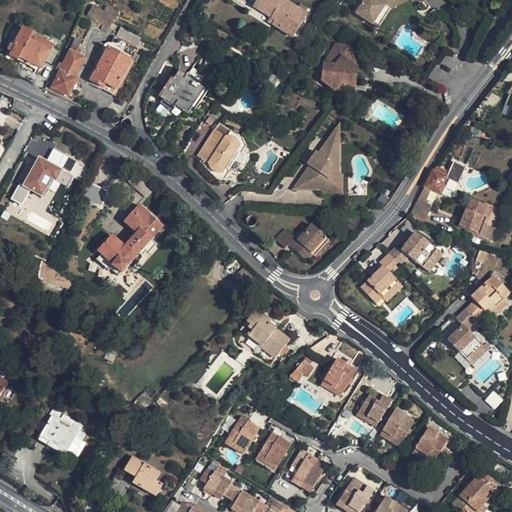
[(267,4),(260,0),(257,0),(253,7),(262,13),(267,4)]
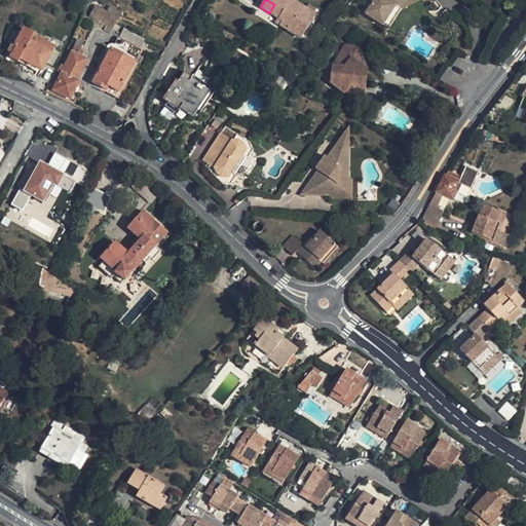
[(315,15),(291,0),(267,0),(274,4),(269,13),(278,19),(283,22),(279,26),(301,39),(315,15)]
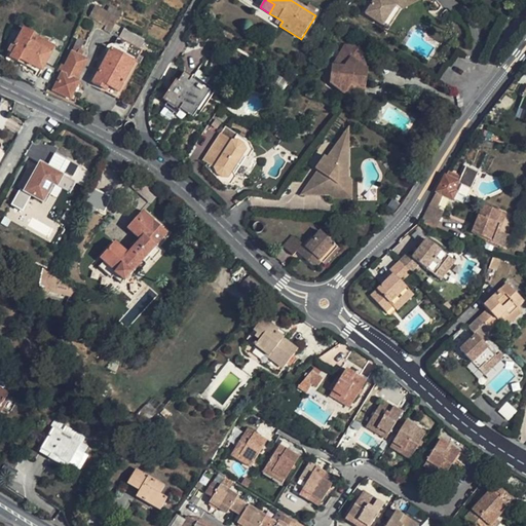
[(382,26),(396,6),(406,0),(374,0),(365,14),(382,26)]
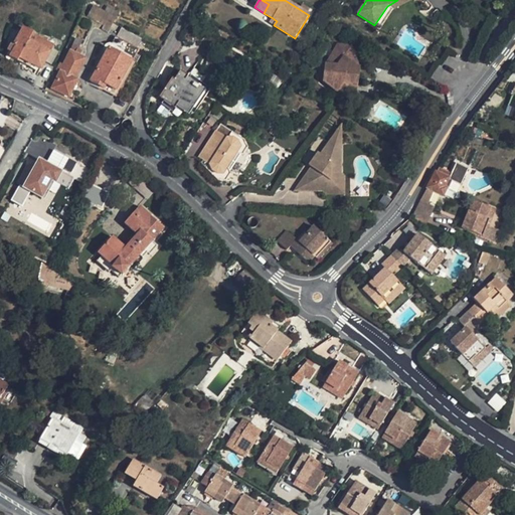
[(397,0),(387,6),(392,10),(410,0),(397,0)]
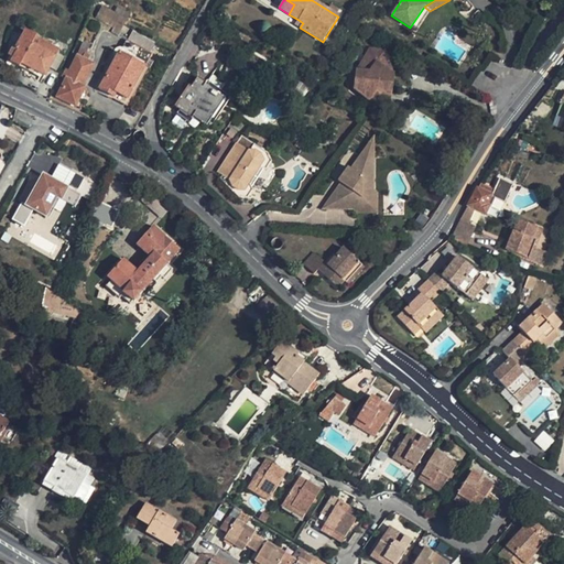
[(127,20),(101,6),(95,19),(112,29),(111,33),(117,36),(127,20)]
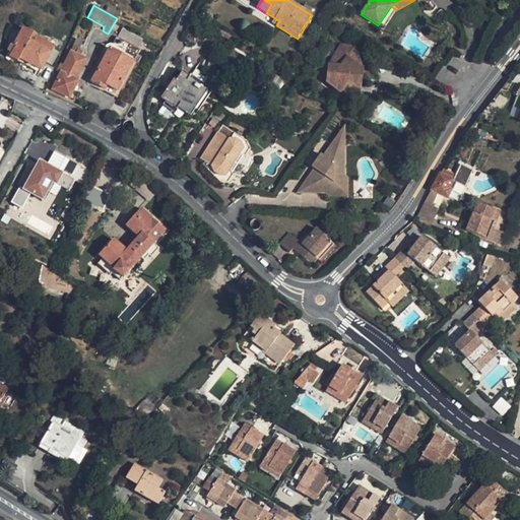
[(378,25),(384,29),(396,10),(391,6),(378,25)]
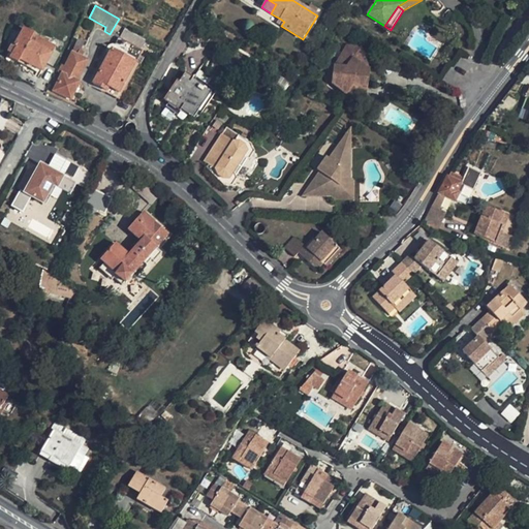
[(19,59),(41,71),(56,43),(43,38),(41,41),(31,36),(33,33),(23,28),(12,45),(10,44),(7,52),(11,54),(8,58),(17,62),(19,59)]
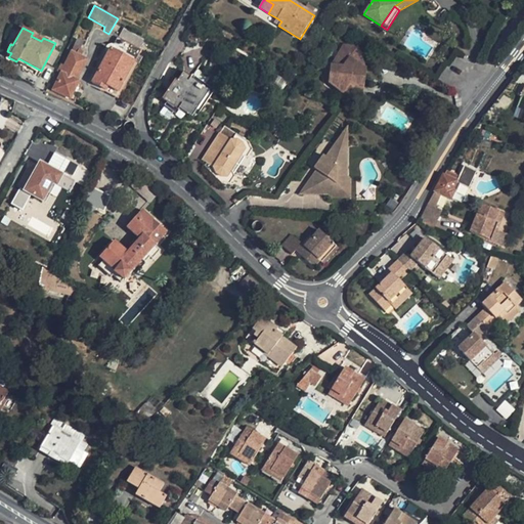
[(58,32),(56,39),(66,43),(69,35),(58,32)]
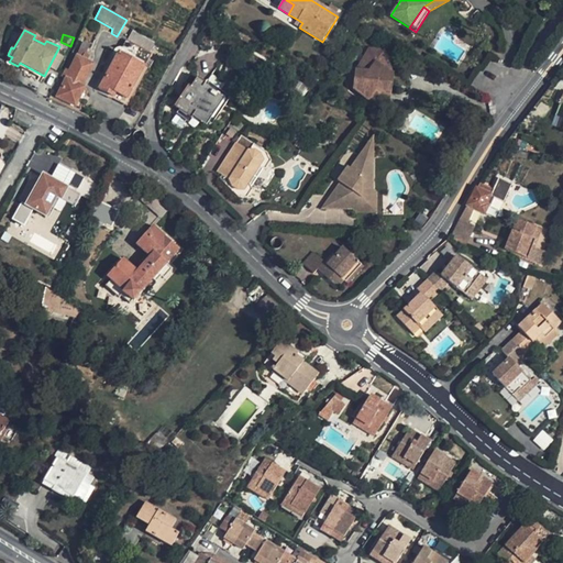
[(145,52),(147,46),(131,37),(128,42),(145,52)]
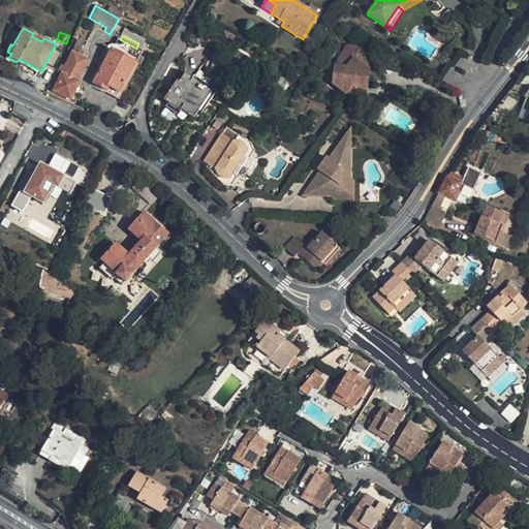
[(109,88),(119,93),(142,52),(136,49),(120,39),(119,38),(94,84),(103,89),(105,86),(109,88)]
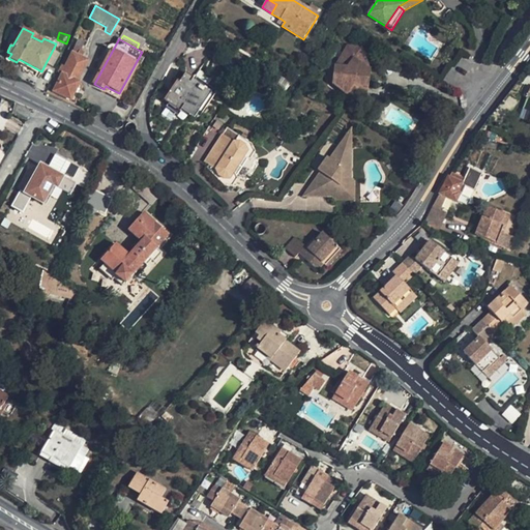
[(362,47),(359,47),(360,52),(365,67),(371,69),(362,47)]
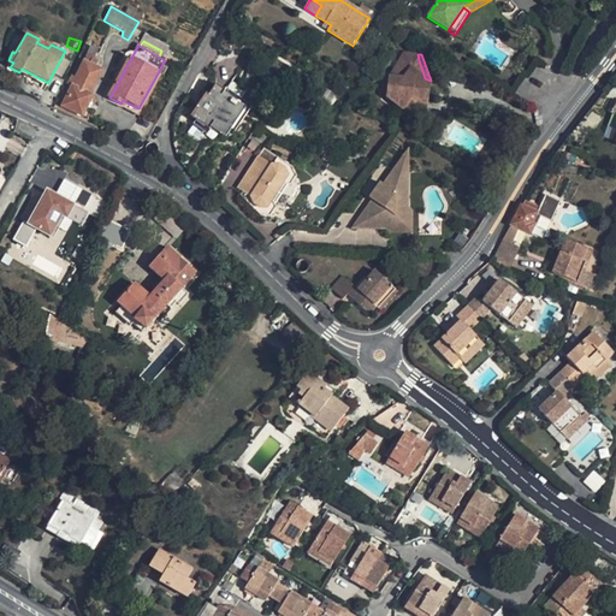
[(408,59),(402,58),(389,77),(395,77),(408,59)]
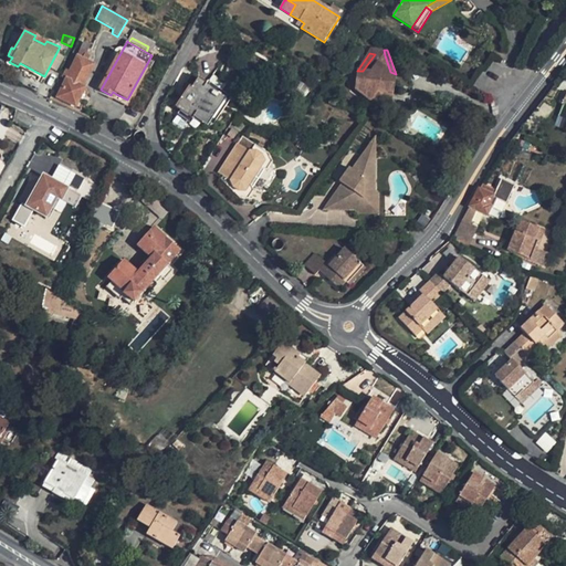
[(357,71),(354,88),(369,101),(377,92),(394,93),(396,74),(390,72),(385,55),(375,54),(363,71),(357,71)]
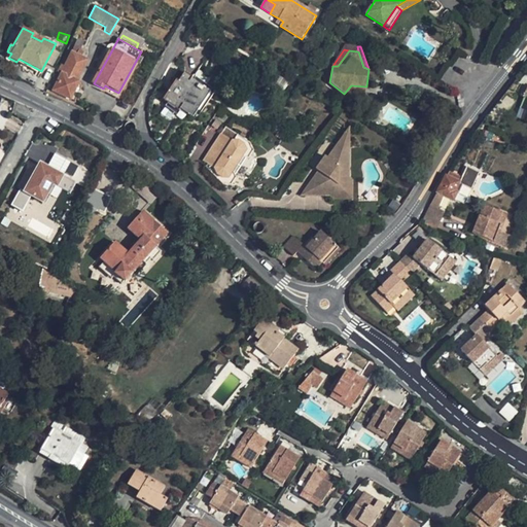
[(86,60),(71,53),(53,91),(70,99),(78,81),(76,80),(86,60)]
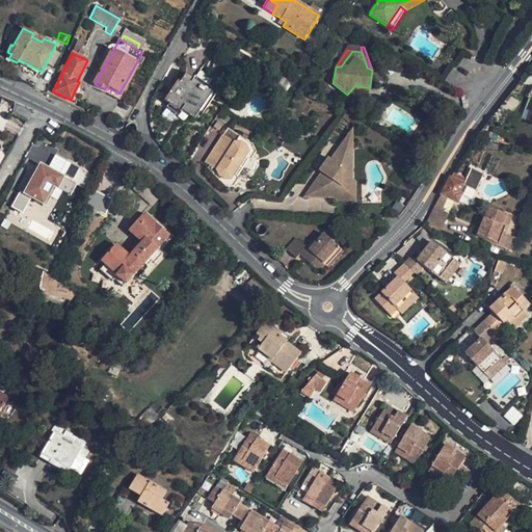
[(200,71),(195,78),(208,86),(212,79),(200,71)]
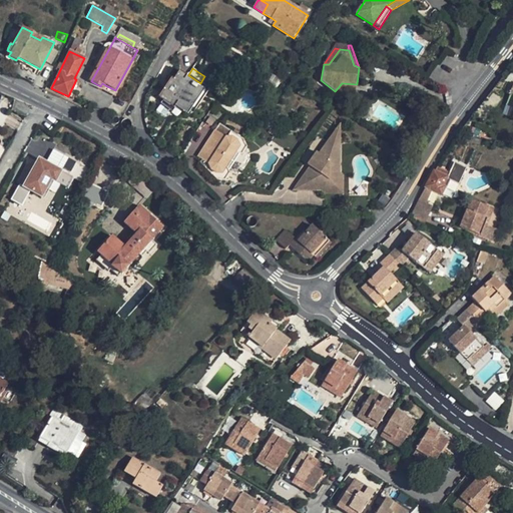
[(187,76),(179,71),(173,80),(171,78),(158,97),(174,108),(175,106),(177,103),(188,110),(201,91),(197,88),(200,83),(188,75),(187,76)]
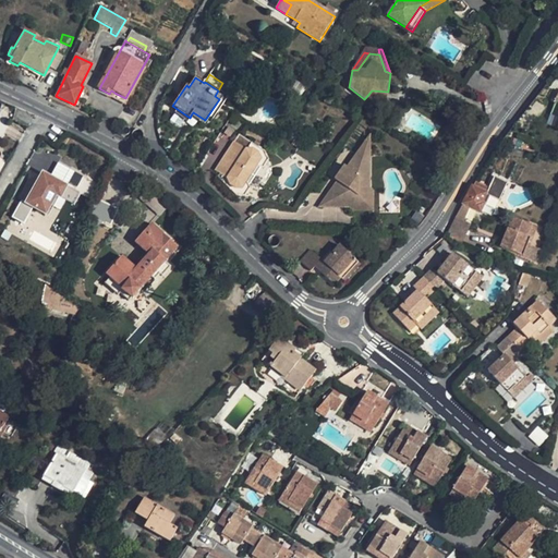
[(228,97),(218,91),(215,96),(219,99),(225,102),(228,97)]
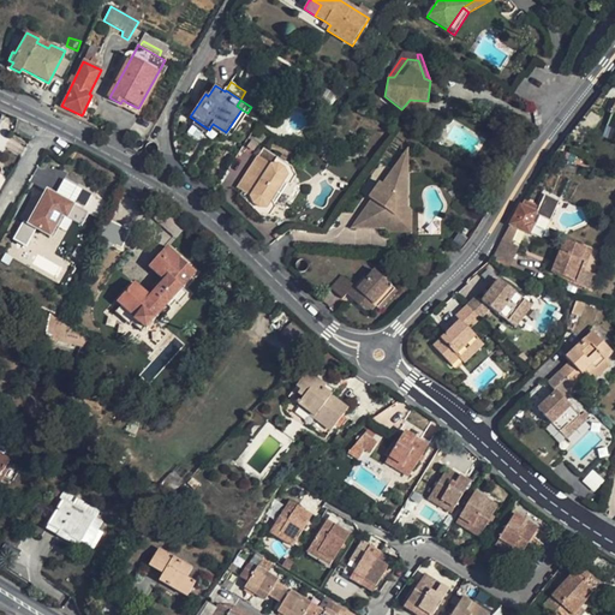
[(425,118),(428,101),(410,100),(401,109),(411,115),(425,118)]
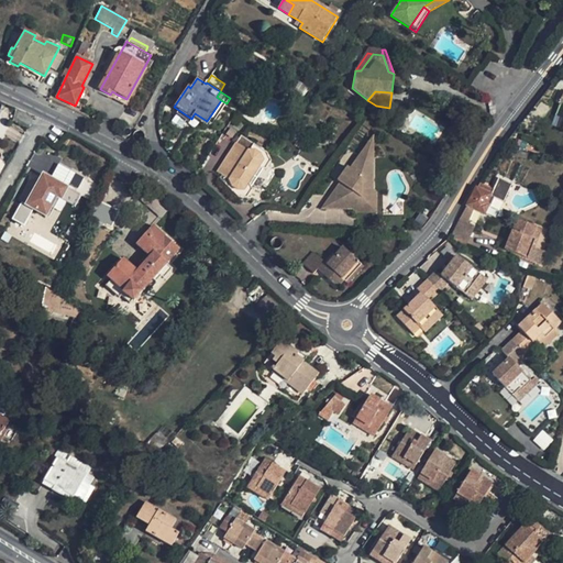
[(221,100),(207,121),(211,124),(227,103),(221,100)]
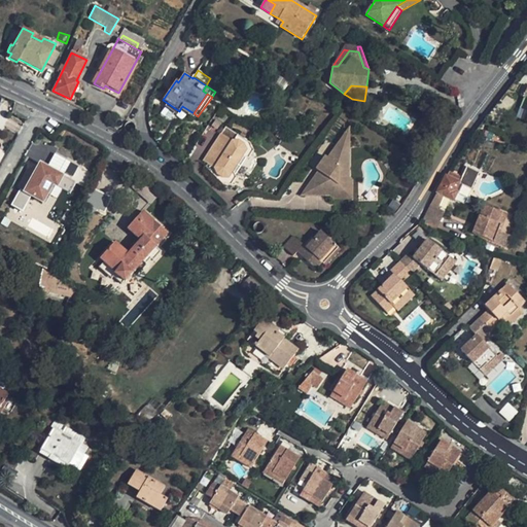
[(191,116),(194,113),(182,106),(180,109),(191,116)]
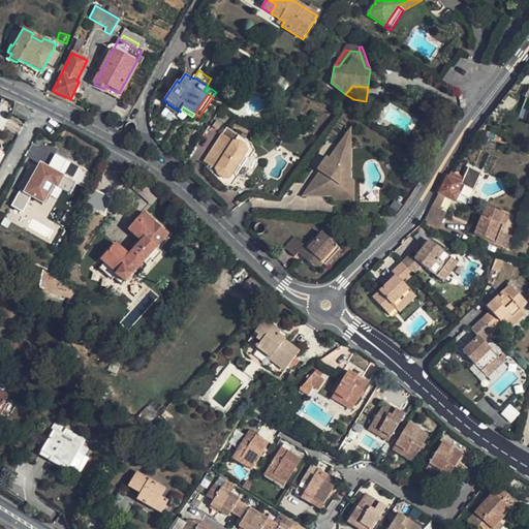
[(286,126),(289,120),(283,116),(280,123),(286,126)]
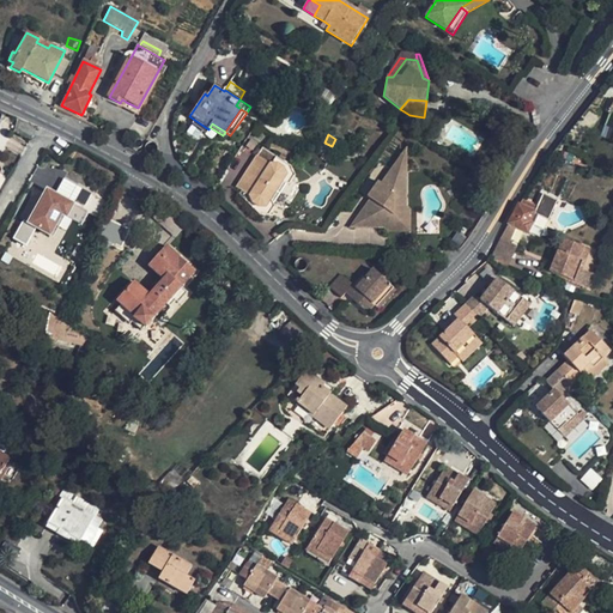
[(145,146),(145,150),(145,151),(147,153),(150,155),(152,155),(155,153),(157,152),(157,149),(157,146),(155,144),(153,143),(151,143),(146,144),(145,146)]
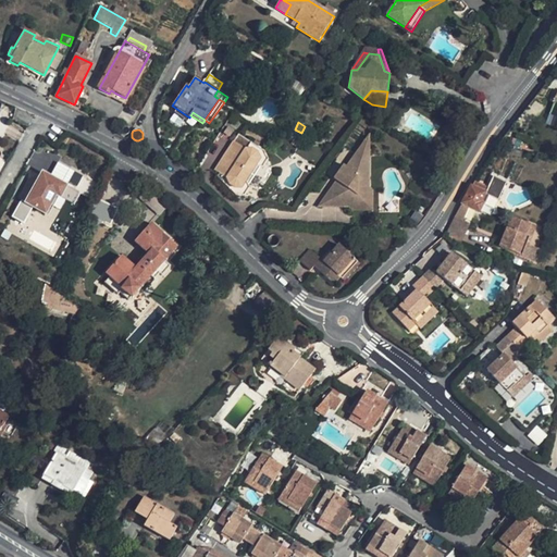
[(250,188),(245,180),(254,166),(262,168),(263,166),(268,160),(264,152),(238,135),(234,143),(236,144),(233,149),(239,153),(229,172),(221,166),(218,173),(220,173),(218,176),(235,195),(244,196),(250,188)]
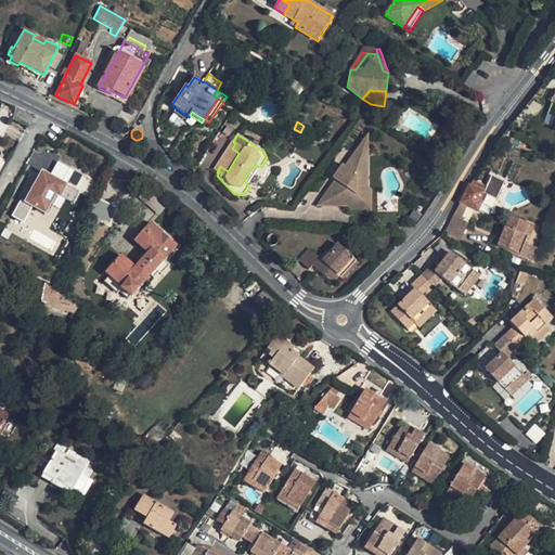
[(368,136),(353,155),(368,155),(368,136)]
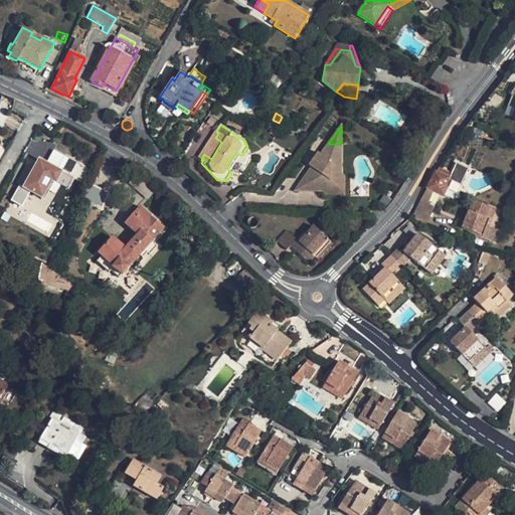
[(215,138),(212,137),(202,153),(204,154),(211,159),(221,142),(215,138)]
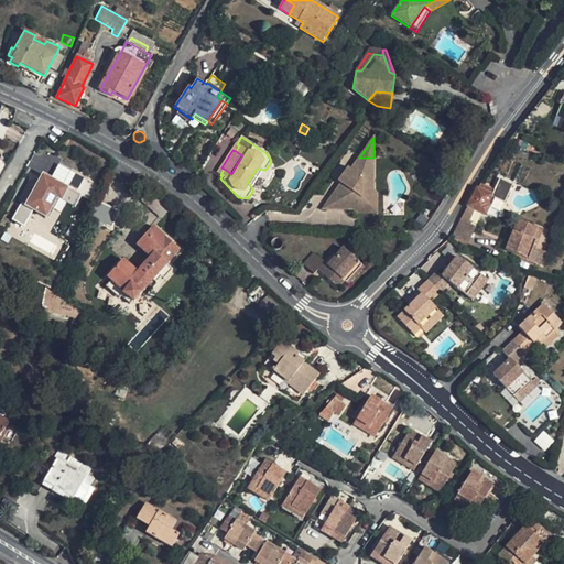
[(347,167),(337,181),(340,183),(343,185),(349,185),(349,190),(340,190),(340,209),(358,209),(359,209),(359,202),(373,202),(373,194),(373,158),(359,158),(350,170),(347,167)]
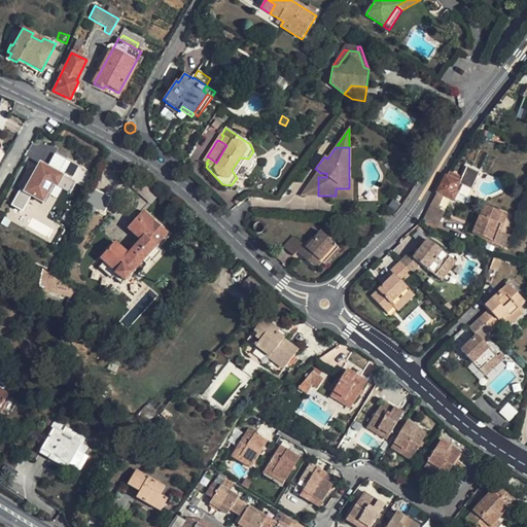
[(21,189),(12,205),(23,211),(31,198),(43,205),(55,185),(69,194),(75,183),(39,164),(24,191),(21,189)]
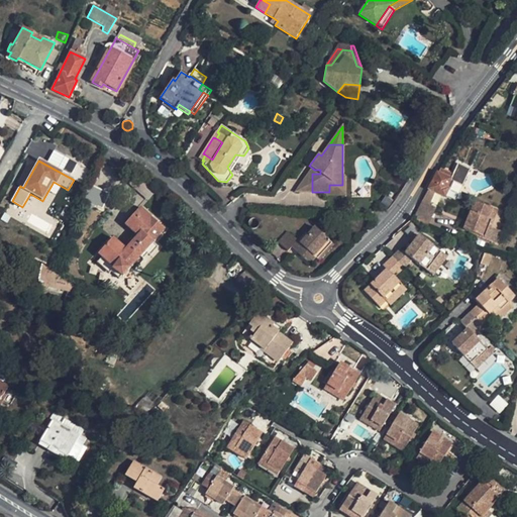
[(462,187),(471,170),(458,164),(453,175),(441,169),(438,174),(437,173),(429,189),(445,197),(448,190),(450,191),(454,183),(462,187)]
